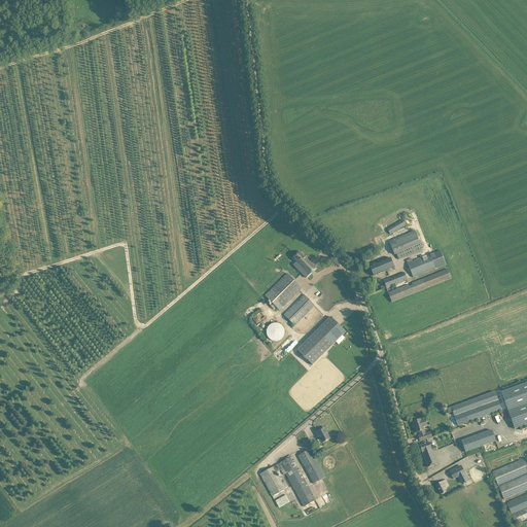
[(403,220),(387,230),(390,234),(406,224),(403,220)]
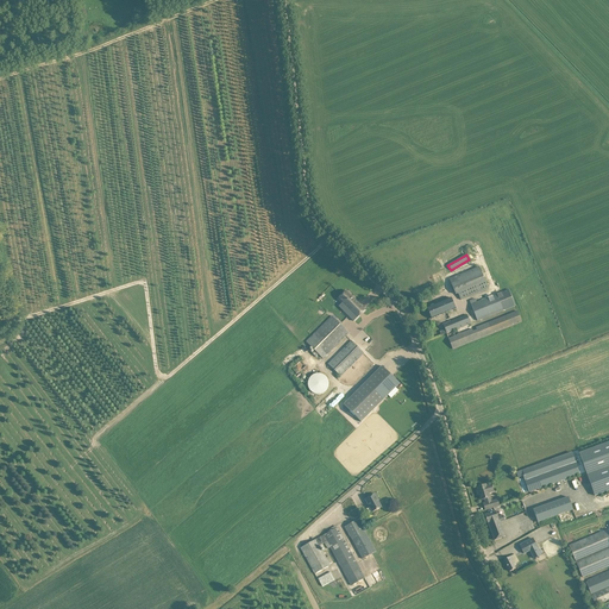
[(488,289),(479,267),(450,280),(456,295),(459,293),(460,300),(488,289)]
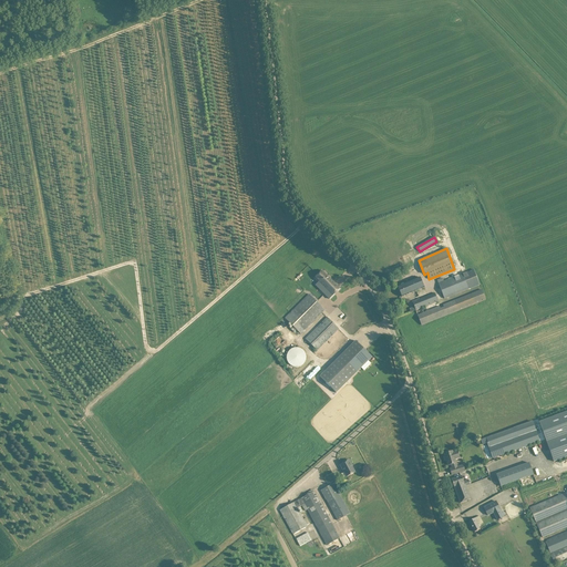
[(444,299),(470,289),(480,285),(474,269),(466,272),(467,275),(464,276),(463,274),(439,284),(444,299)]
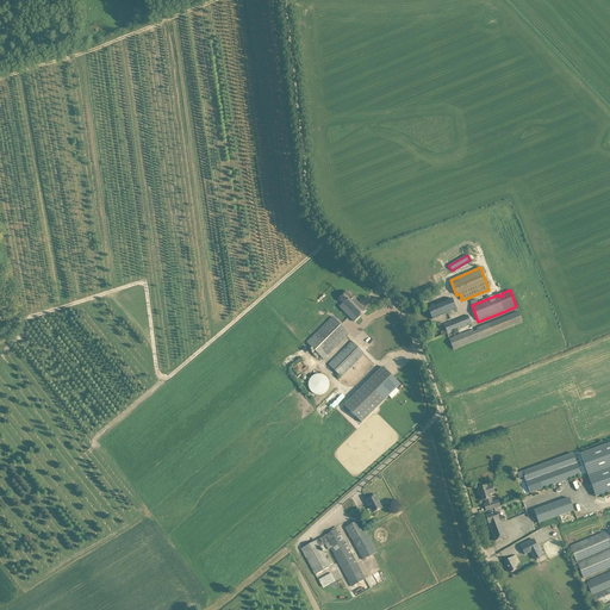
[(347,291),(338,299),(342,304),(348,309),(344,312),(355,322),(366,311),(347,291)]
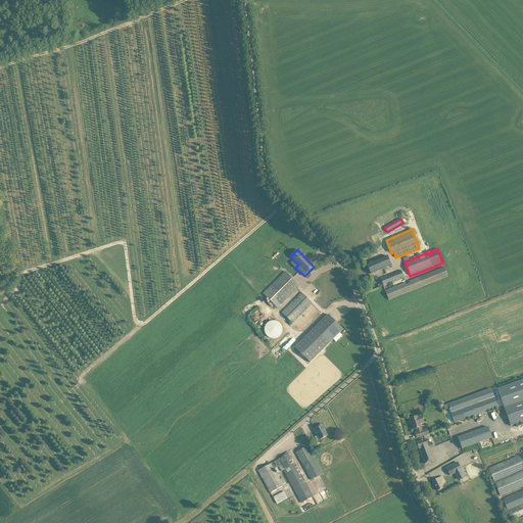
[(371,274),(375,272),(391,265),(387,255),(367,265),(371,274)]
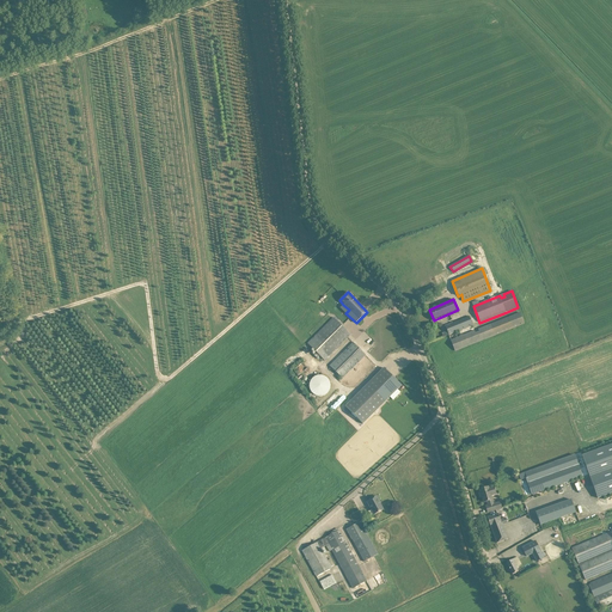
[(456,352),(460,349),(513,328),(525,324),(520,313),(457,337),(456,332),(473,325),(470,317),(445,326),(456,352)]
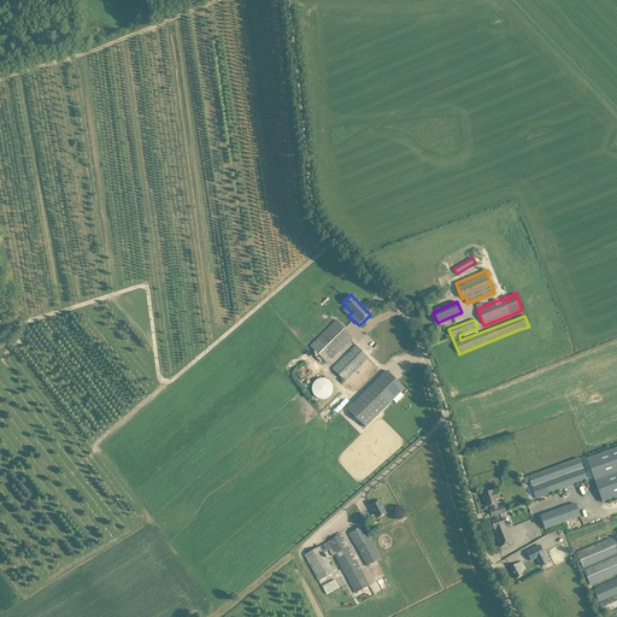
[(336,321),(310,347),(319,356),(317,358),(319,362),(322,359),(327,363),(353,338),(336,321)]
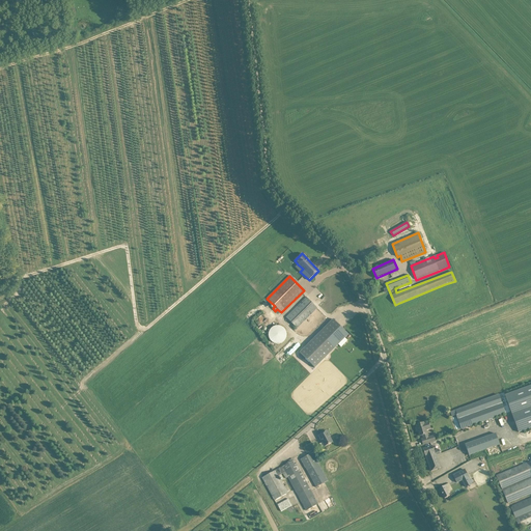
[(286,317),(297,329),(317,308),(306,297),(286,317)]
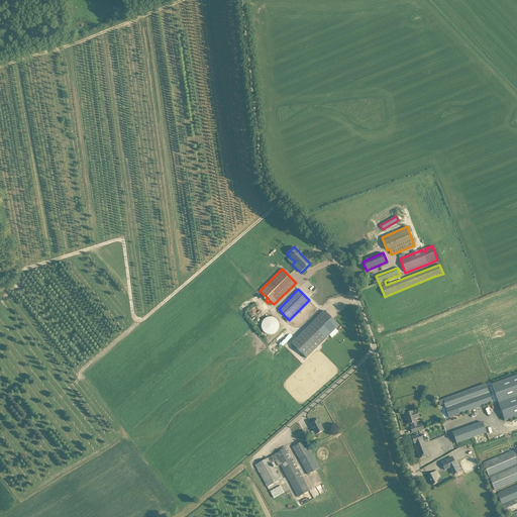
[(307,357),(339,326),(324,311),(292,343),(307,357)]
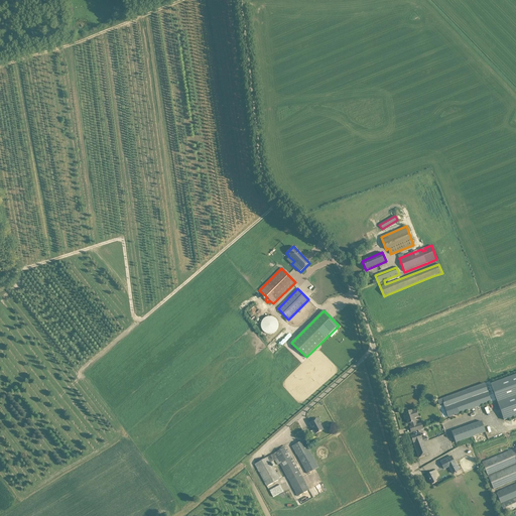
[(270,316),(268,316),(265,317),(263,319),(262,321),(261,325),(261,327),(262,330),(264,332),(266,334),(268,335),(271,334),(274,334),(276,332),(277,330),(278,328),(278,325),(278,323),(277,320),(275,318),(273,317),(270,316)]
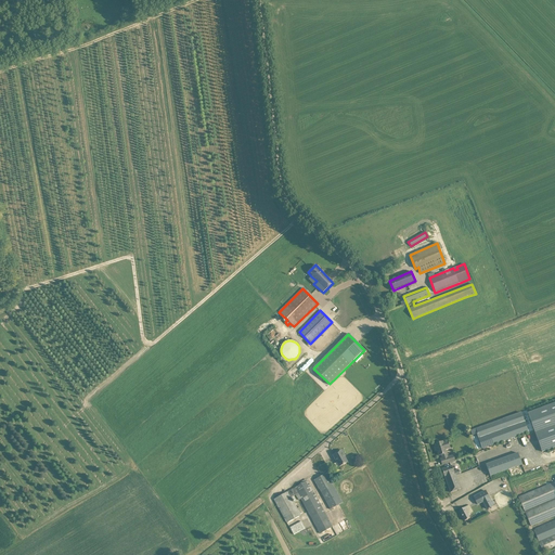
[(554,402),(529,412),(542,452),(554,447),(554,402)]
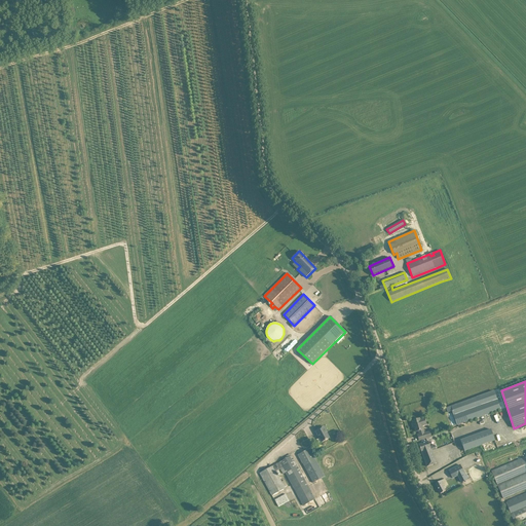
[(494,390),(451,406),(453,410),(453,412),(458,425),(500,410),(494,390)]
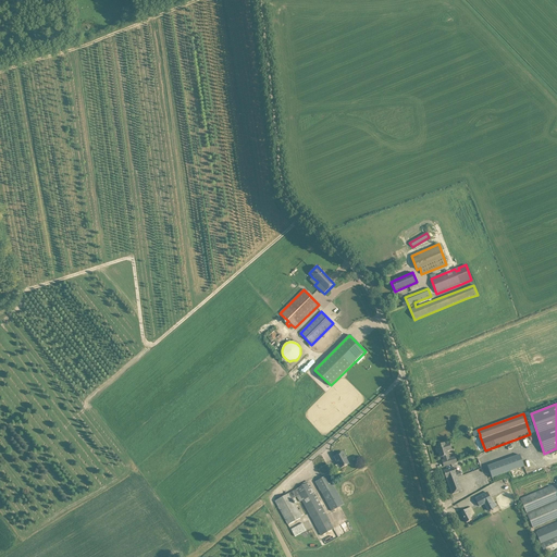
[(435,436),(437,441),(453,436),(448,424),(444,426),(446,432),(435,436)]
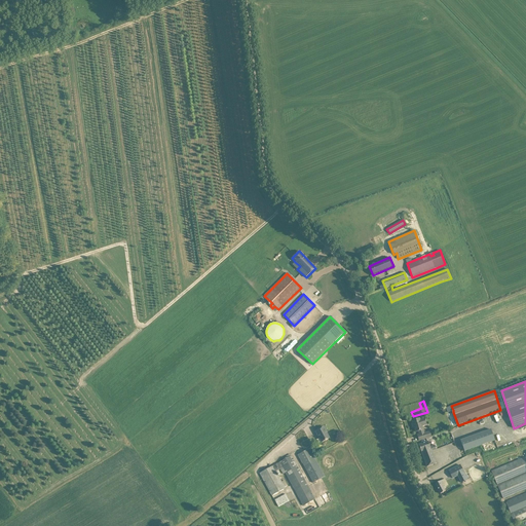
[(419,440),(424,439),(431,437),(429,431),(423,434),(422,429),(423,429),(421,426),(426,424),(424,418),(420,419),(419,418),(413,421),(413,423),(412,423),(413,428),(415,427),(416,431),(419,430),(420,435),(418,436),(419,440)]
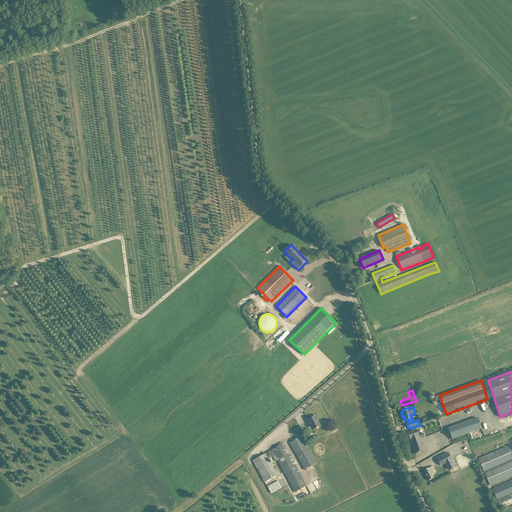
[(315,415),(307,420),(310,424),(313,430),(321,426),(317,419),(317,418),(315,415)]
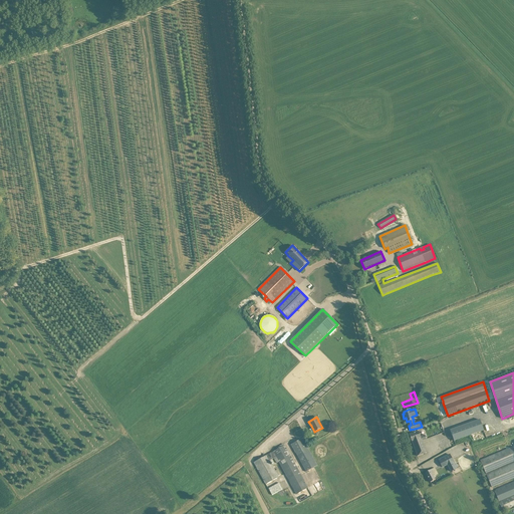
[(455,441),(483,430),(484,430),(480,420),(451,430),(455,441)]
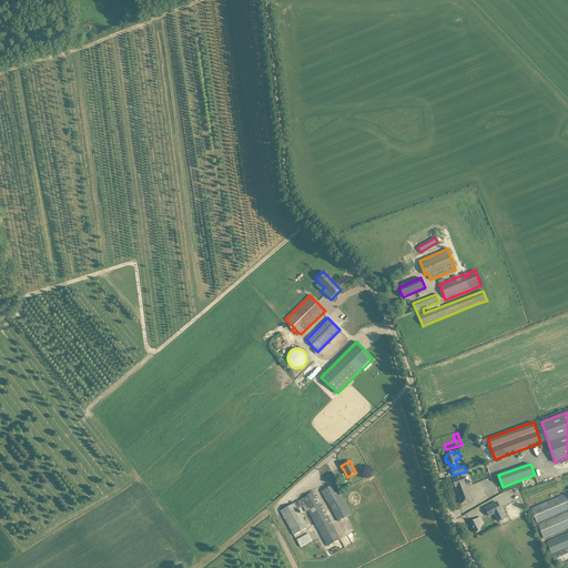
[(462,504),(466,501),(472,500),(467,487),(472,485),(469,480),(464,483),(462,477),(453,480),(462,504)]
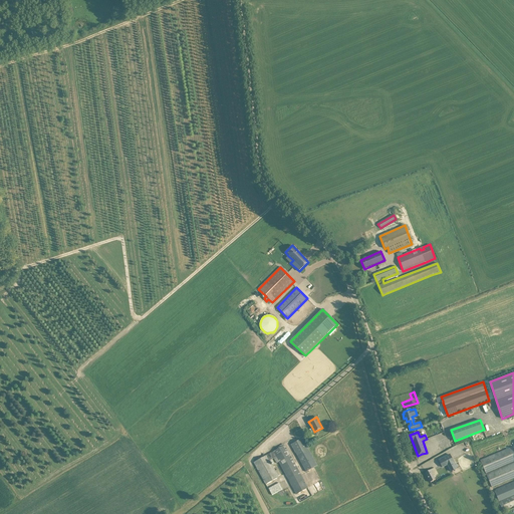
[(308,450),(305,443),(302,439),(297,442),(291,445),(297,457),(300,461),(306,472),(317,466),(308,450)]
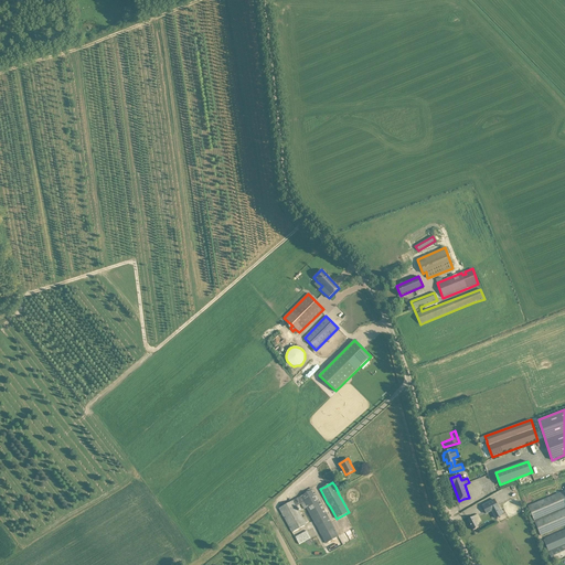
[(313,490),(279,508),(281,513),(283,514),(292,532),(306,524),(306,523),(308,522),(306,516),(302,518),(296,507),(301,503),(305,509),(307,508),(326,543),(338,536),(339,536),(316,494),(313,490)]
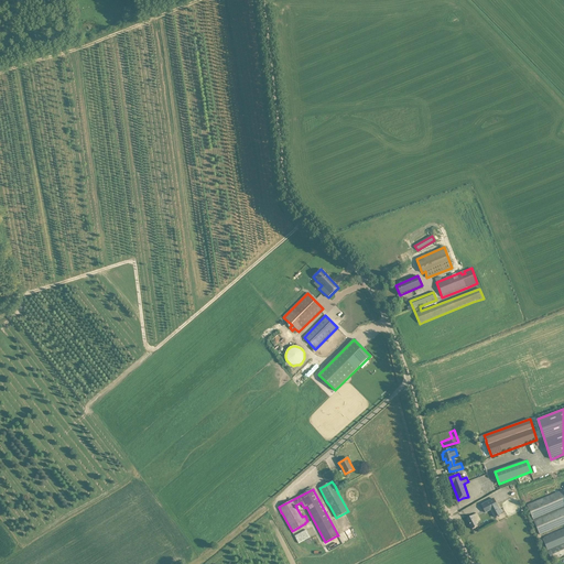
[(563,489),(559,492),(527,506),(540,535),(563,524),(563,530),(542,539),(552,562),(563,555),(563,489)]
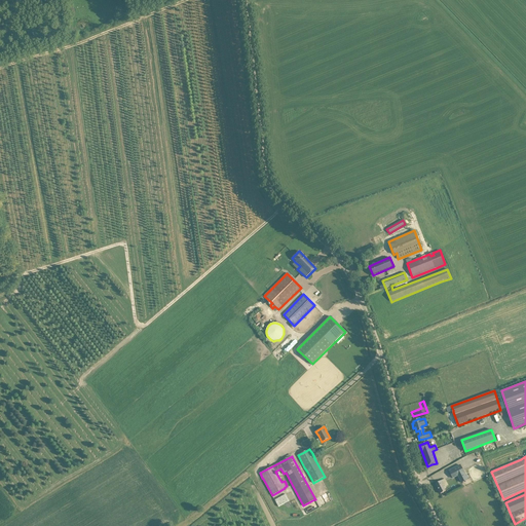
[(460,464),(448,471),(452,479),(457,476),(461,483),(468,480),(460,464)]
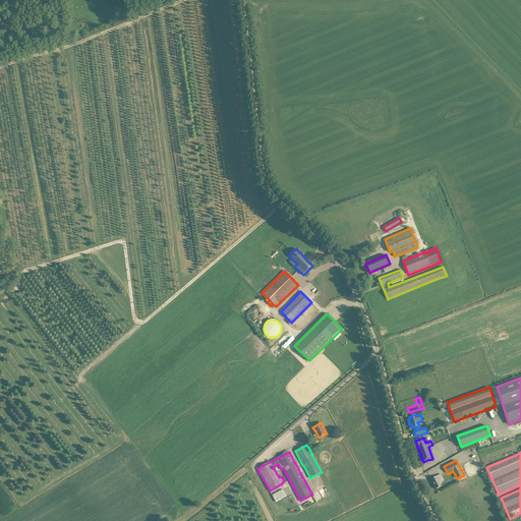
[(437,488),(441,486),(440,482),(441,482),(437,476),(431,479),(437,488)]
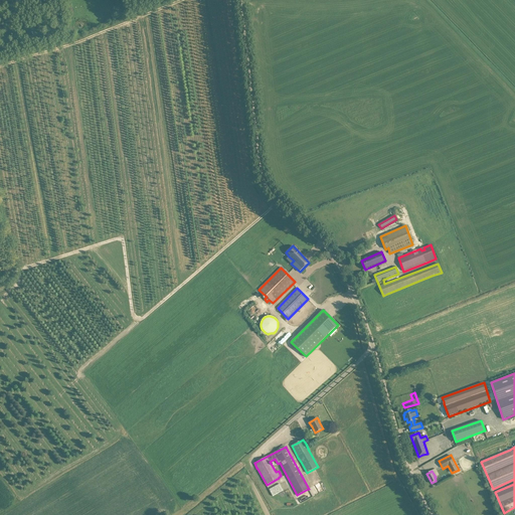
[(280,484),(269,490),(273,496),(284,491),(280,484)]
